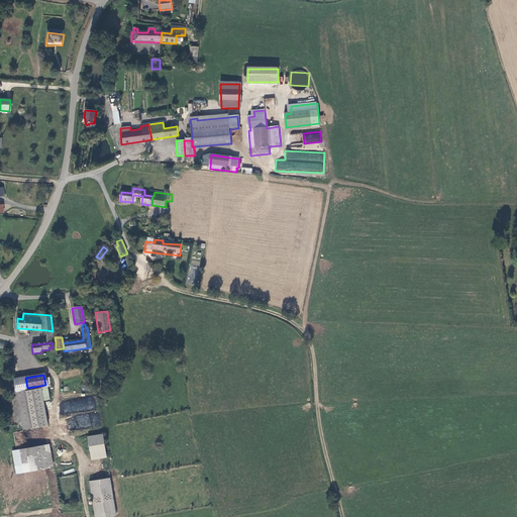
[(15,390),(27,388),(25,378),(13,381),(15,390)]
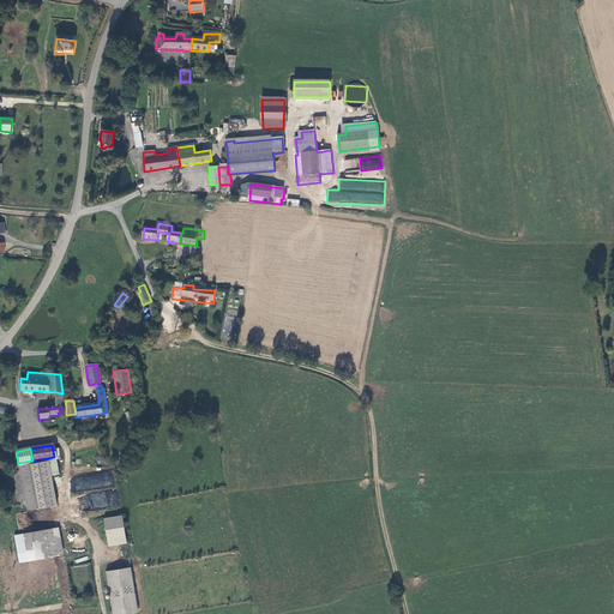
[(56,476),(54,457),(32,461),(41,510),(55,507),(50,477),(56,476)]
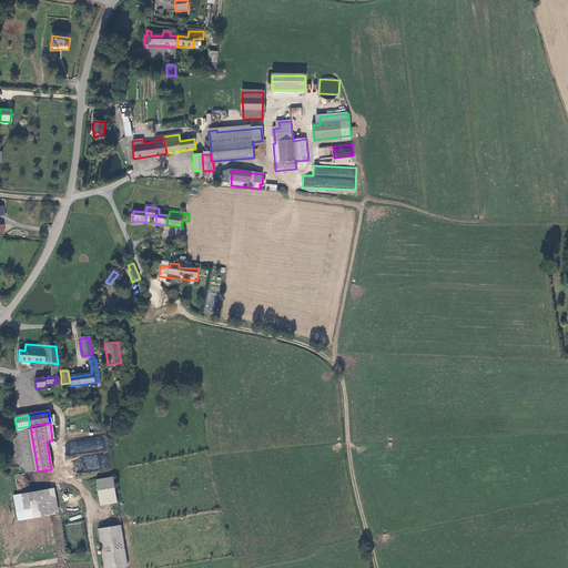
[(38,472),(30,426),(17,428),(18,439),(11,440),(13,454),(21,453),(23,474),(38,472)]
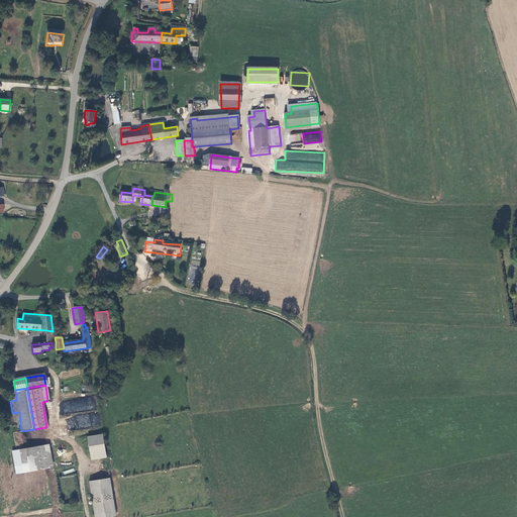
[(14,431),(21,431),(19,412),(12,413),(14,431)]
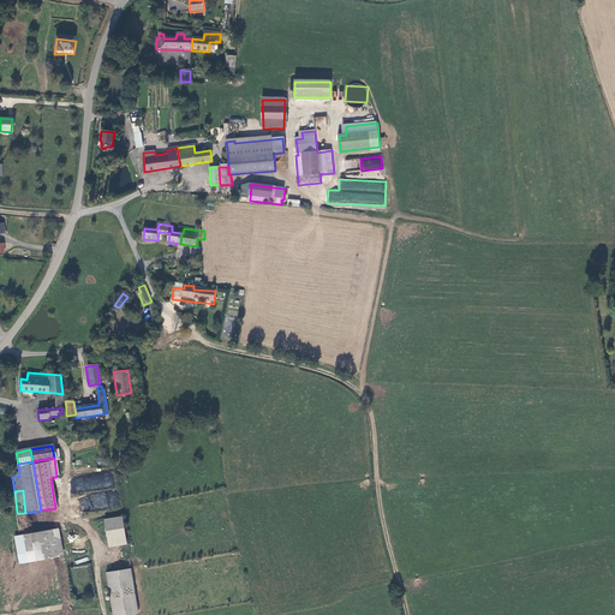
[(125,539),(121,518),(103,520),(107,543),(125,539)]
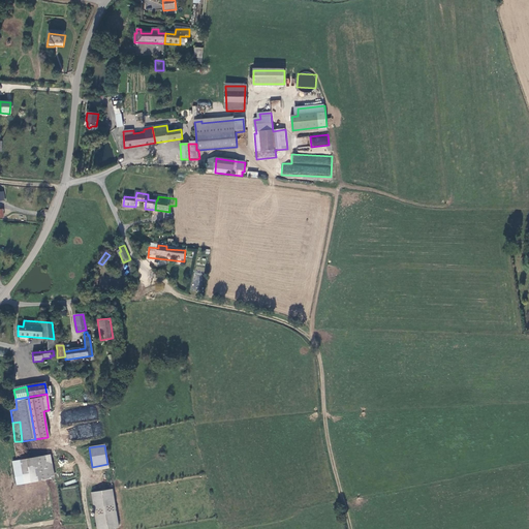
[(17,485),(51,479),(47,456),(12,462),(17,485)]
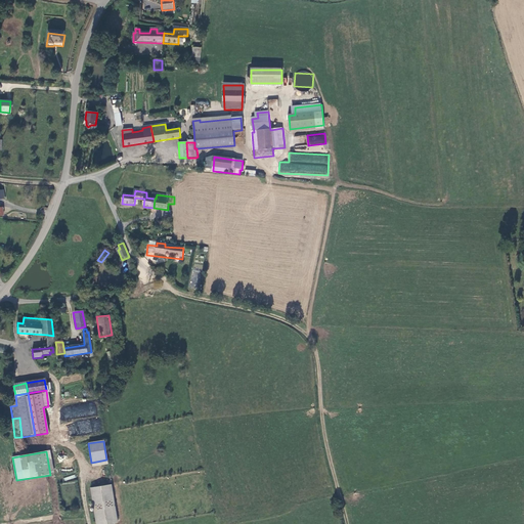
[(90,488),(95,523),(111,523),(117,523),(111,485),(90,488)]
